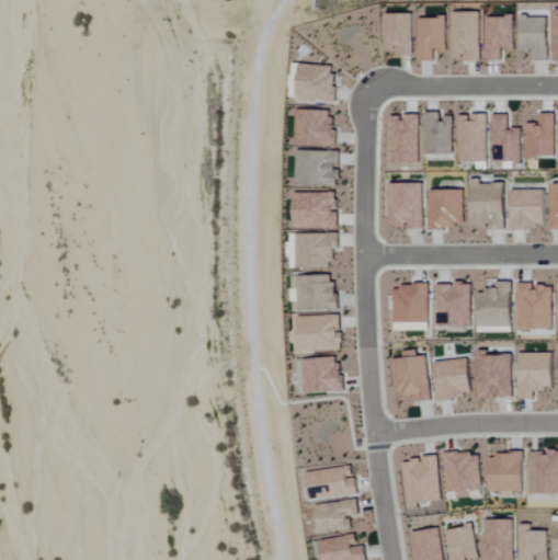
[(478,61),(477,12),(450,12),(451,59),(460,58),(460,61),(478,61)]
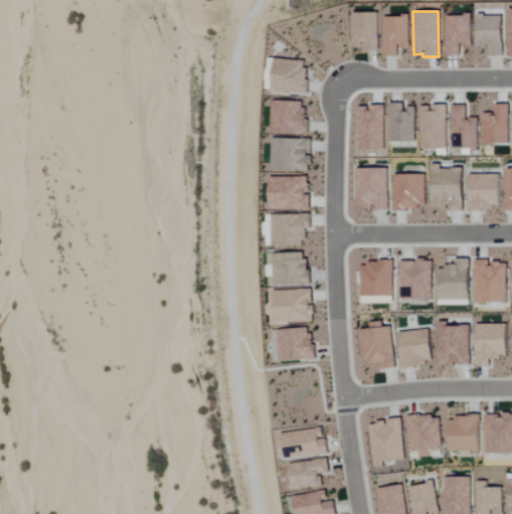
[(376,49),(375,12),(350,12),(351,46),(361,46),(361,50),(376,49)]
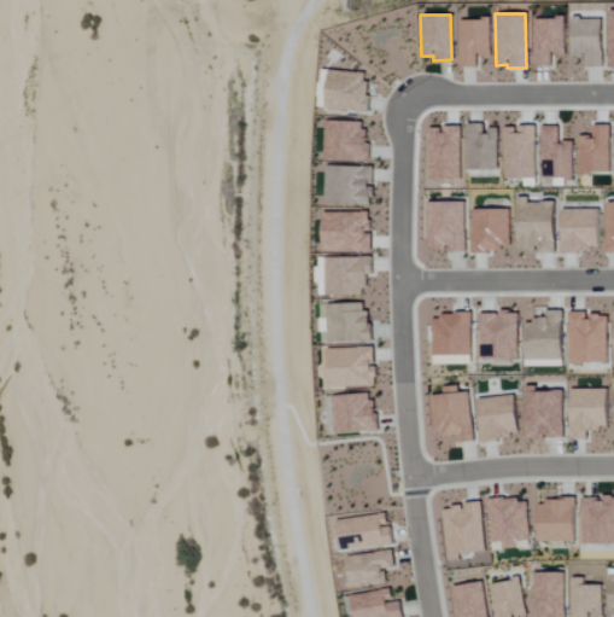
[(532,67),(549,65),(549,56),(563,56),(562,18),(531,19),(532,67)]
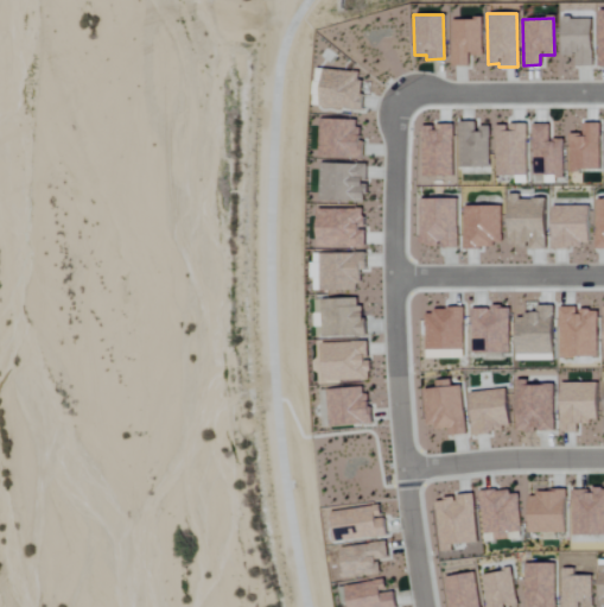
[(466,56),(481,55),(479,19),(449,19),(450,65),(468,65),(466,56)]
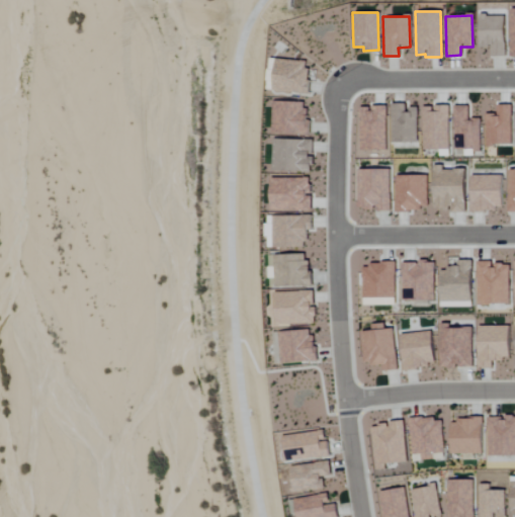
[(504,57),(503,16),(478,16),(479,48),(489,48),(490,57),(504,57)]
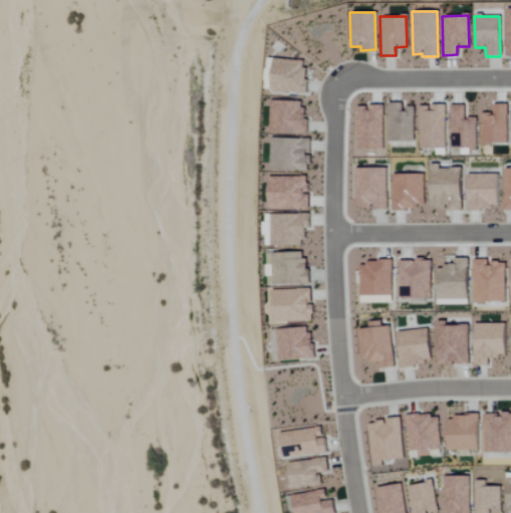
[(268,91),(303,92),(304,60),(270,59),(268,91)]
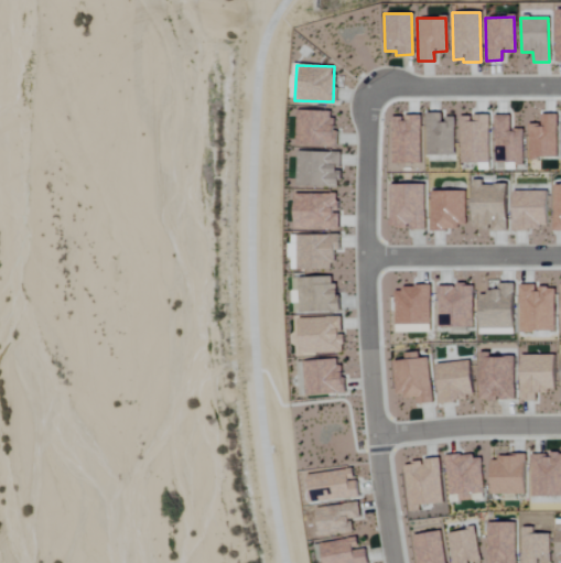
[(294,147),(333,145),(332,110),(293,110),(294,147)]
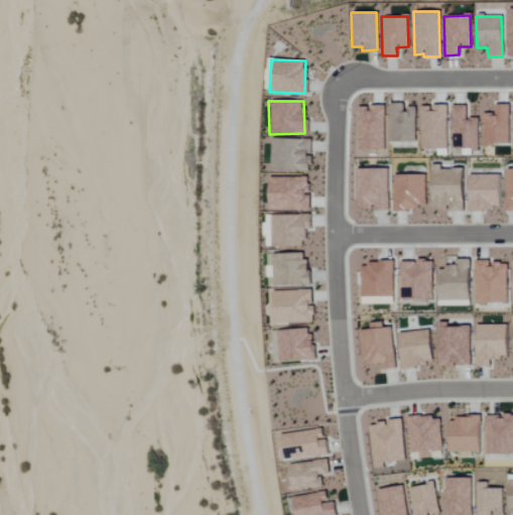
[(403,104),(388,104),(387,142),(413,142),(413,107),(403,107),(403,104)]
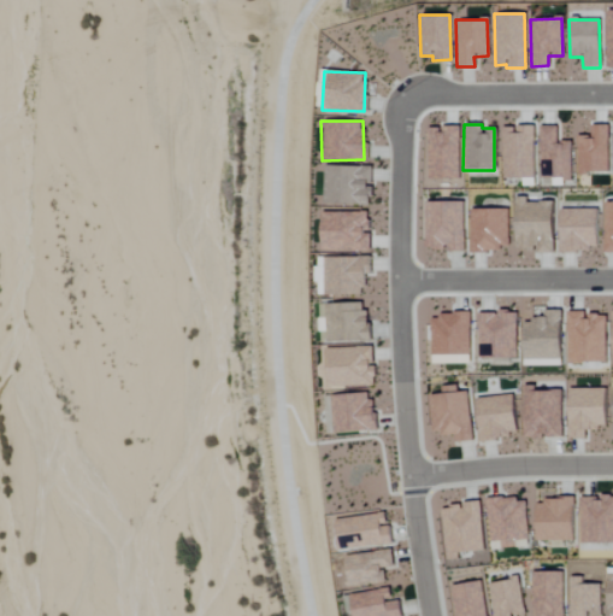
[(532,127),(501,125),(500,179),(531,180),(532,127)]
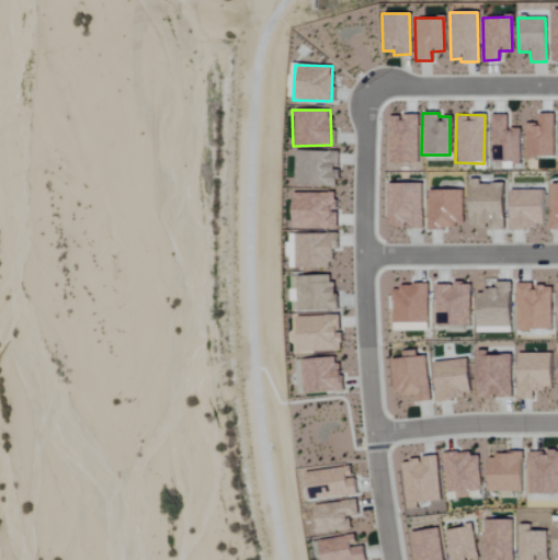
[(519,128),(505,128),(505,115),(490,114),(489,161),(517,161),(519,128)]
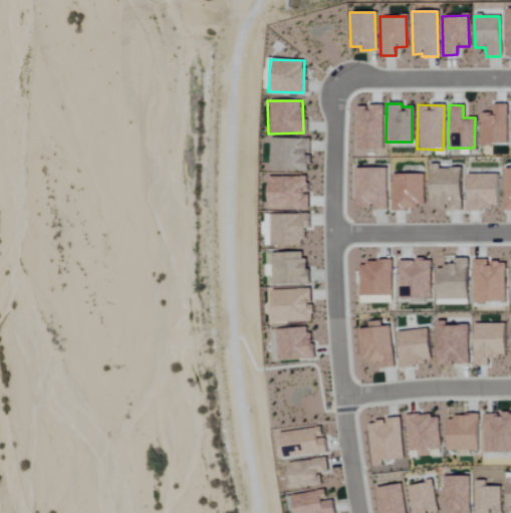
[(506,104),(491,104),(491,113),(480,112),(479,144),(505,145),(506,104)]
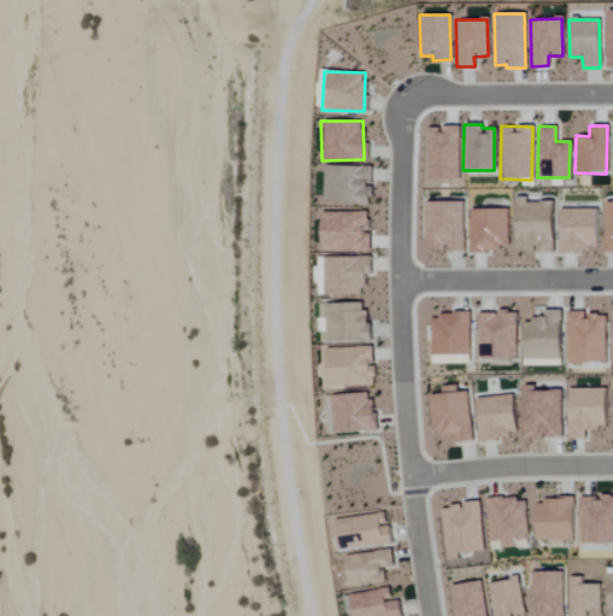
[(425,127),(426,179),(458,179),(457,127),(425,127)]
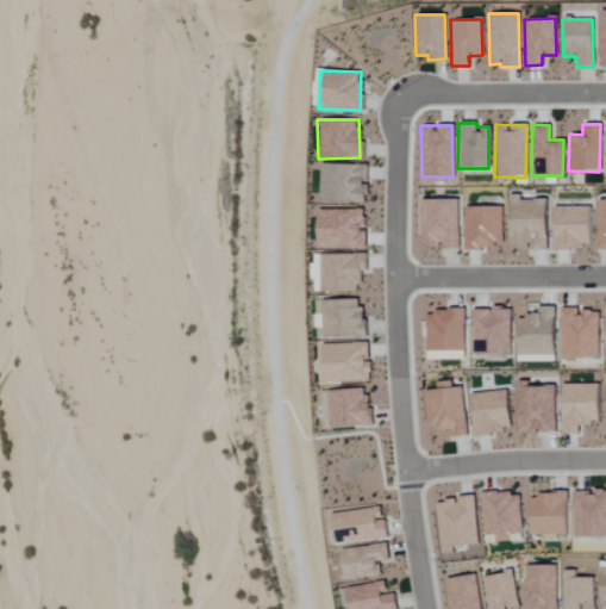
[(317,200),(364,203),(366,165),(318,163),(317,200)]
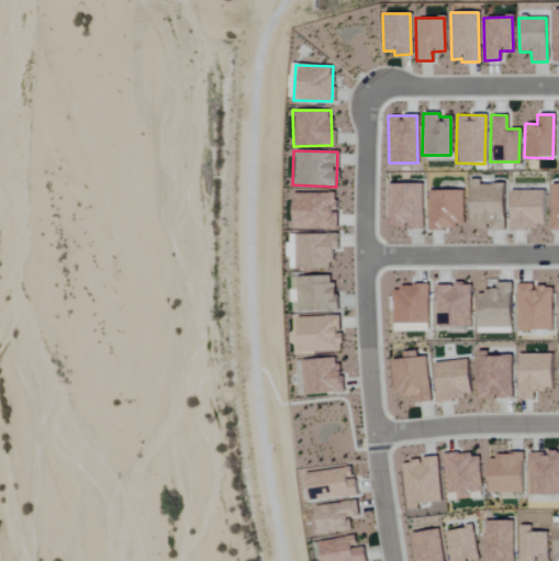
[(503,231),(503,183),(478,183),(478,179),(468,179),(468,227),(487,227),(487,231),(503,231)]
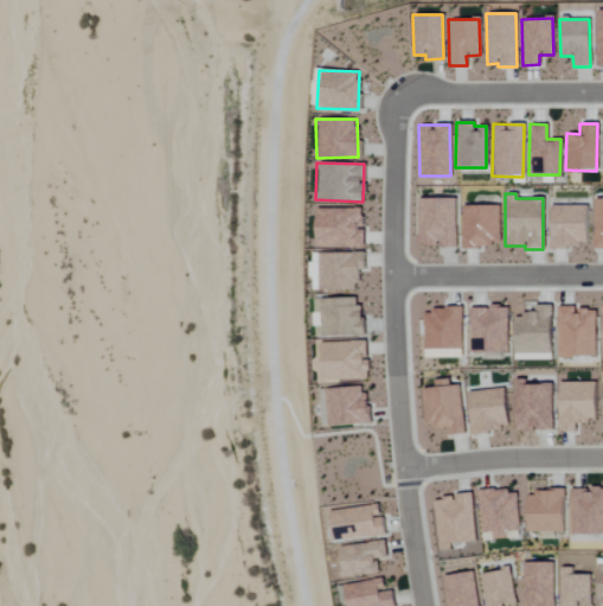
[(455,248),(454,198),(416,199),(417,244),(436,244),(436,248),(455,248)]
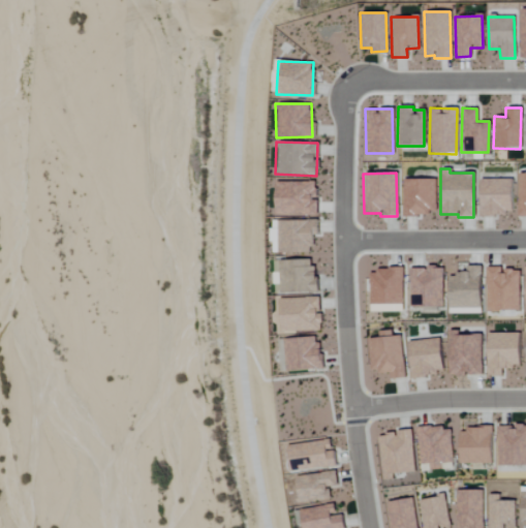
[(518,216),(525,215),(525,173),(516,173),(518,216)]
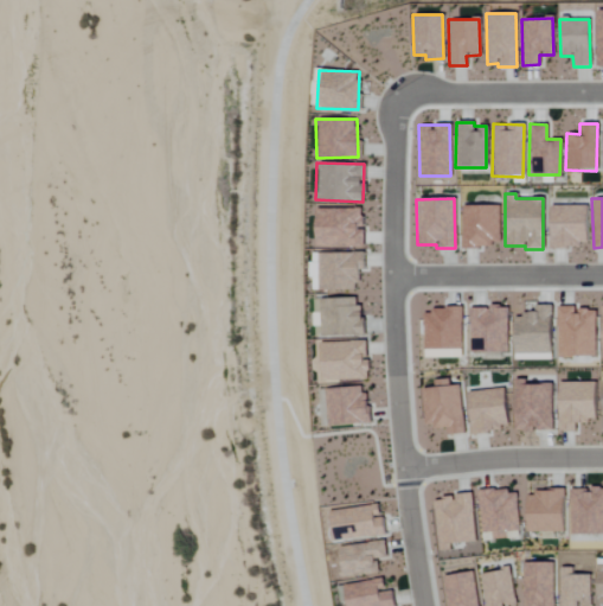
[(549,247),(588,246),(587,204),(547,205),(549,247)]
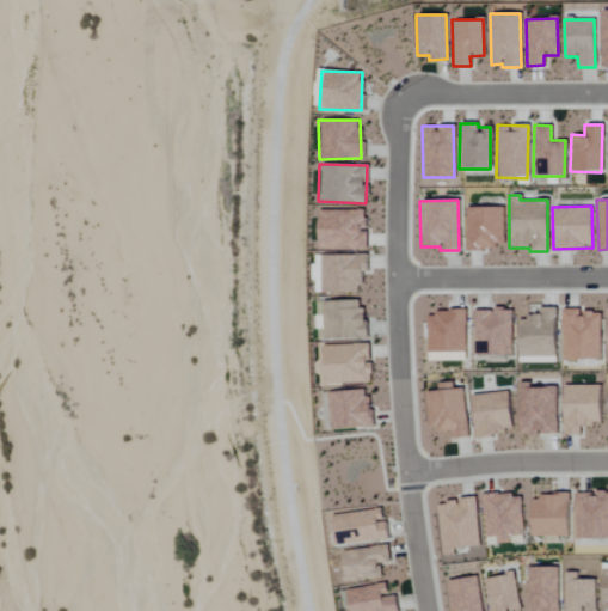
[(465,249),(503,248),(502,207),(464,207),(465,249)]
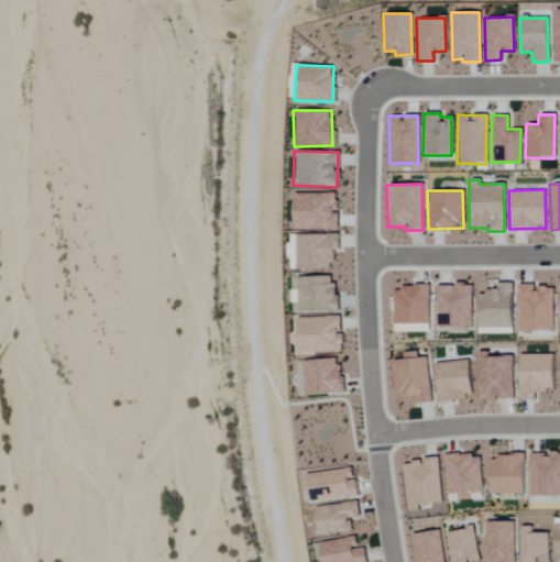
[(293,229),(336,228),(336,194),(292,194),(293,229)]
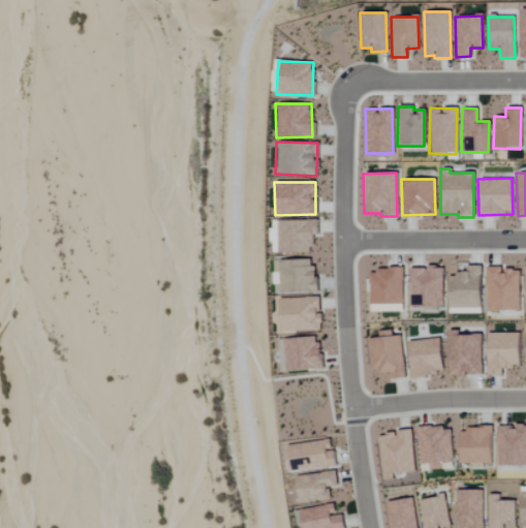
[(311,252),(310,234),(316,234),(316,220),(275,221),(276,253),(311,252)]
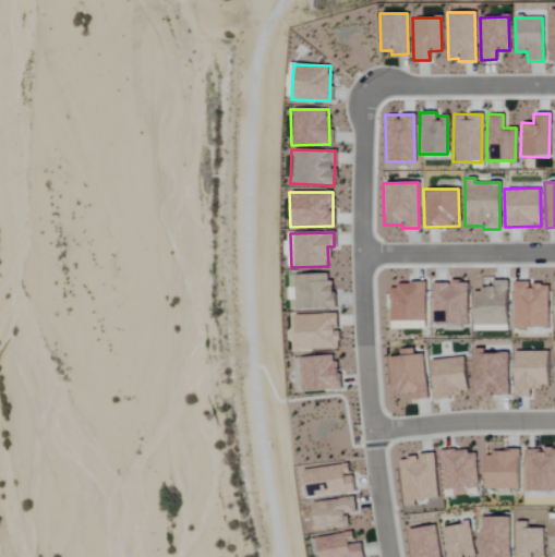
[(332,307),(332,274),(292,275),(293,309),(332,307)]
